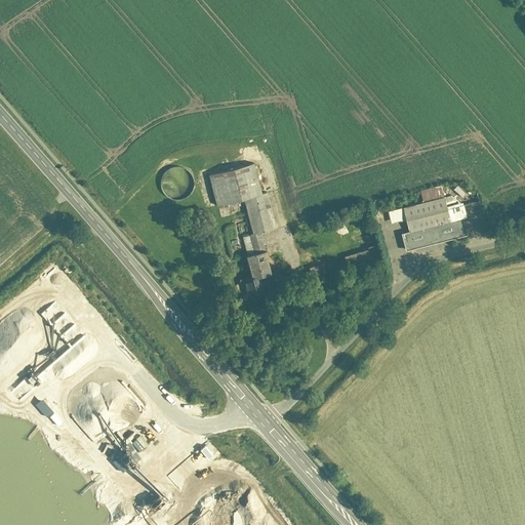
[(246,202),(255,237),(261,235),(278,232),(268,194),(264,195),(255,166),(210,177),(218,209),(246,202)]
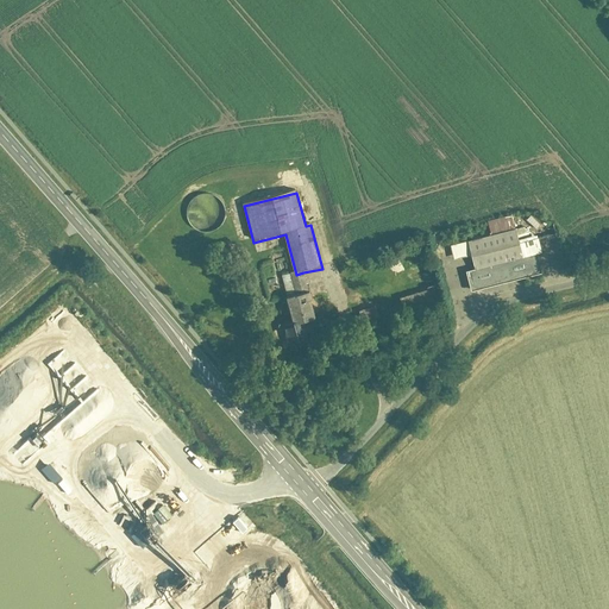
[(189,209),(188,217),(190,226),(199,234),(208,236),(215,234),(223,230),(226,224),(227,214),(225,206),(218,199),(209,196),(201,198),(196,200),(192,205),(189,209)]
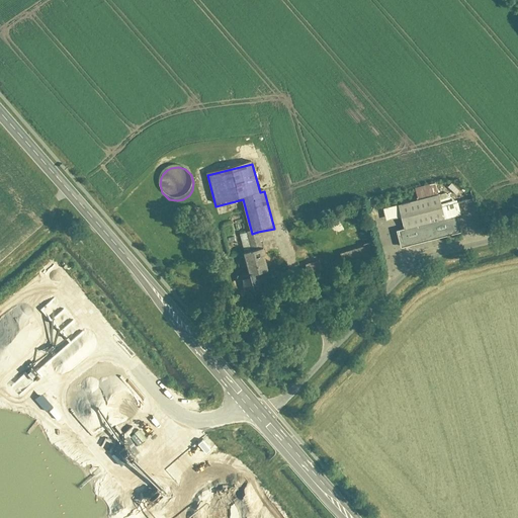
[(417,189),(420,202),(398,207),(384,211),(387,222),(401,219),(405,233),(399,235),(402,250),(462,235),(458,221),(462,220),(457,201),(441,206),(438,196),(435,185),(417,189)]
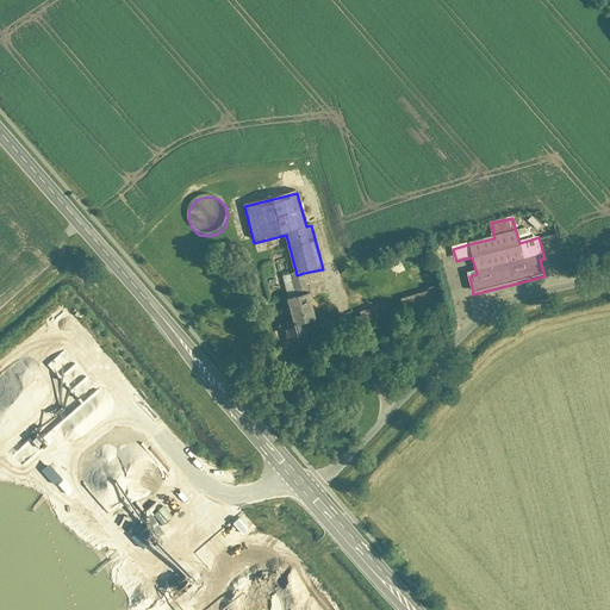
[(282,279),(294,323),(303,322),(316,318),(304,273),(297,275),(282,279)]
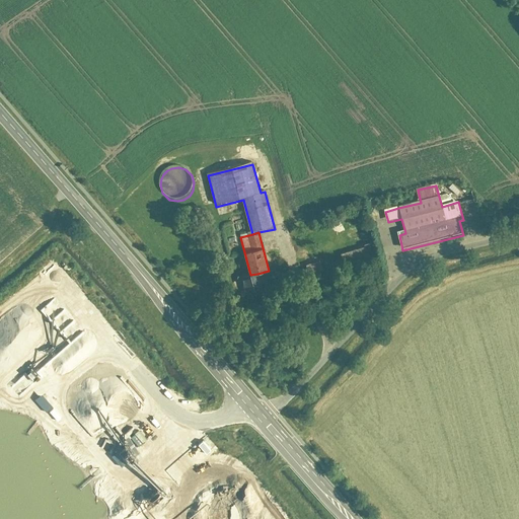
[(340,254),(346,270),(378,258),(373,243),(340,254)]
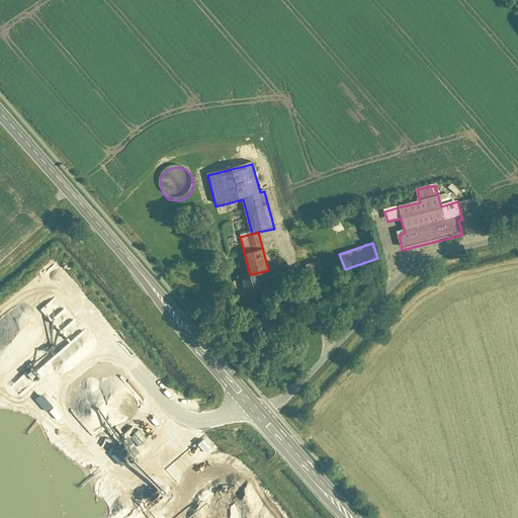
[(320,262),(307,265),(310,276),(322,273),(320,262)]
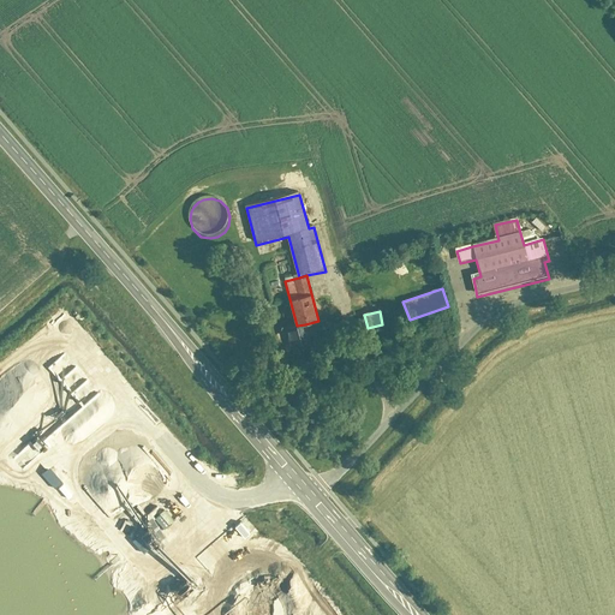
[(306,328),(305,324),(287,329),(293,350),(311,345),(310,339),(312,339),(310,327),(306,328)]
